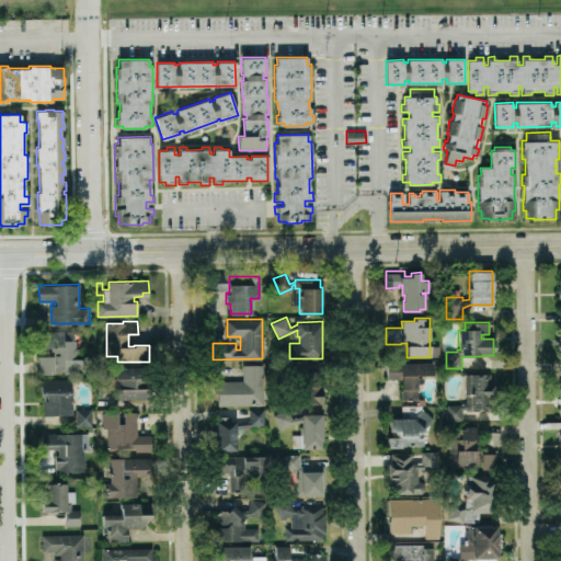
[(72,331),(38,331),(38,347),(52,347),(52,355),(38,355),(38,374),(52,374),(52,371),(90,371),(90,358),(76,358),(76,340),(72,340),(72,331)]
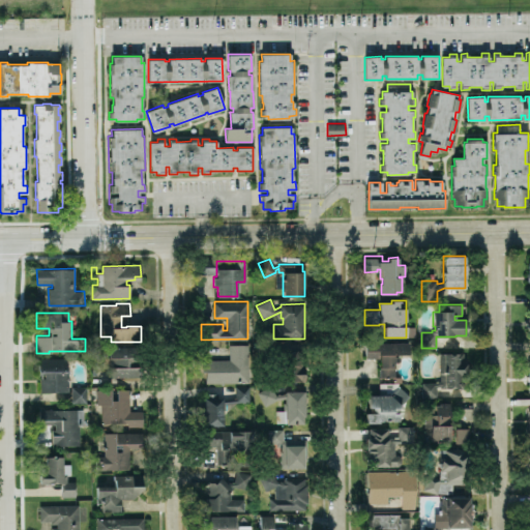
[(408,343),(408,354),(393,354),(393,356),(398,356),(399,357),(400,358),(400,360),(399,361),(396,361),(394,362),(394,376),(401,376),(401,382),(380,382),(379,366),(381,366),(381,355),(378,355),(378,358),(365,358),(365,343),(408,343)]
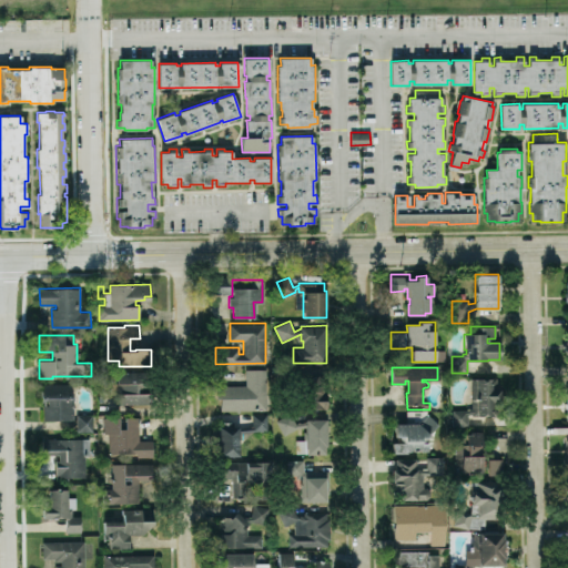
[(266,368),(266,409),(220,411),(220,398),(216,398),(215,385),(245,385),(245,368),(266,368)]
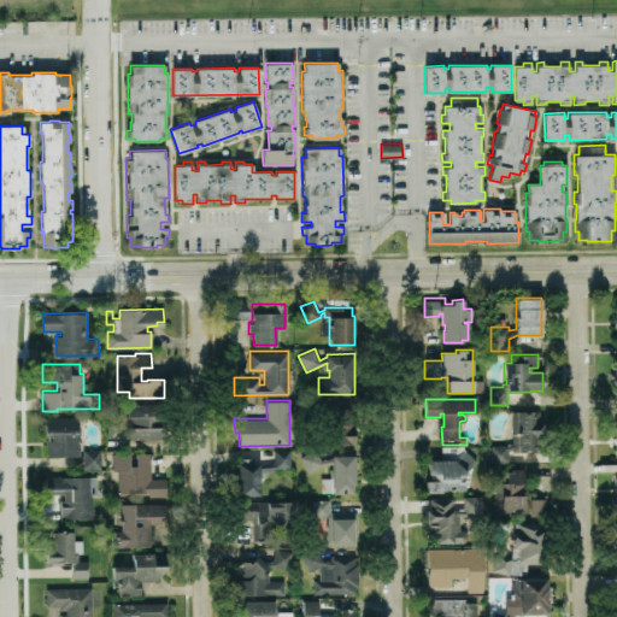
[(163,403),(130,404),(130,409),(127,409),(128,415),(125,415),(125,412),(121,407),(111,407),(111,428),(130,428),(130,440),(165,439),(165,425),(150,427),(150,416),(163,416),(163,403)]
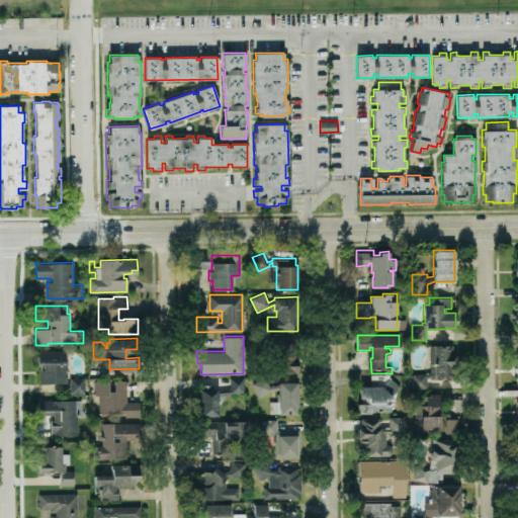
[(297,341),(272,341),(272,373),(298,372),(297,341)]
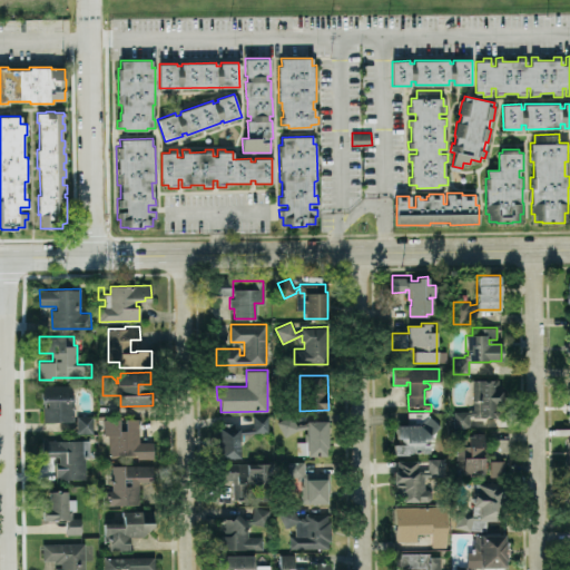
[(453,411),(453,428),(470,428),(470,416),(472,416),(472,419),(499,419),(499,405),(502,405),(502,391),(498,391),(498,380),(473,380),(473,410),(468,411),(453,411)]
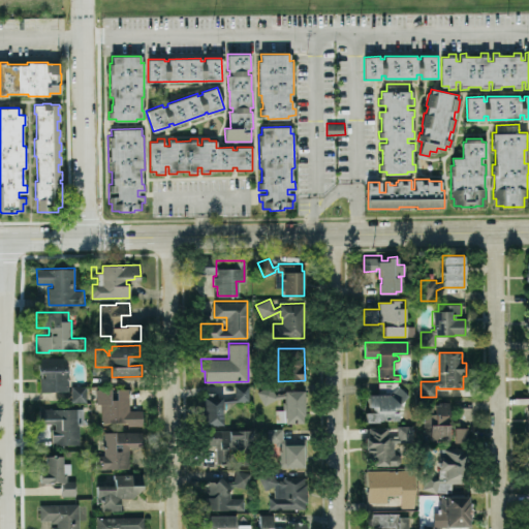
[(38,358),(38,374),(40,374),(40,391),(68,391),(71,392),(71,402),(86,402),(86,385),(72,385),(68,384),(68,373),(67,373),(67,358),(38,358)]
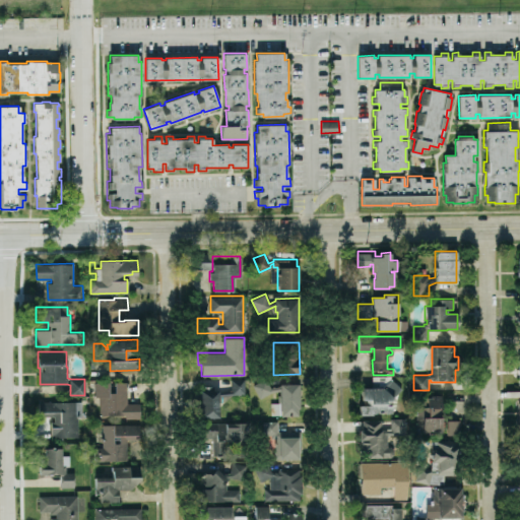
[(360,415),(387,415),(387,413),(391,412),(391,399),(401,388),(391,379),(391,375),(372,376),(372,388),(362,388),(362,399),(370,399),(371,405),(360,405),(360,415)]
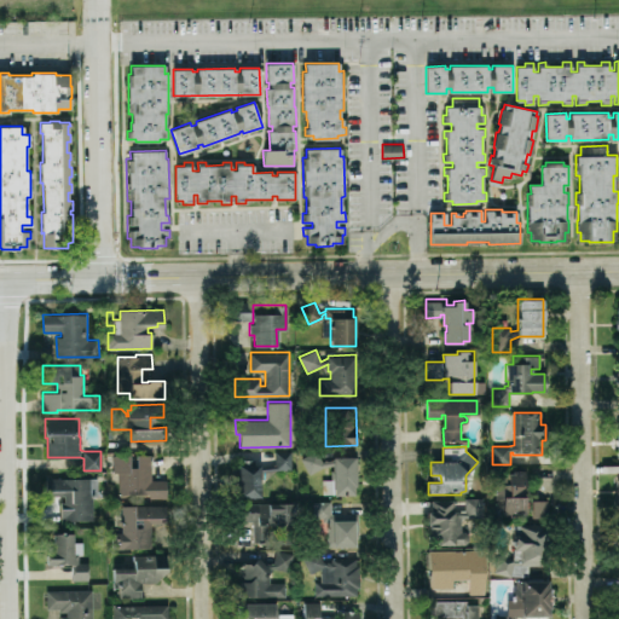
[(259,496),(258,469),(291,468),(290,450),(275,451),(276,466),(260,466),(260,463),(254,463),(254,458),(238,460),(239,496),(259,496)]
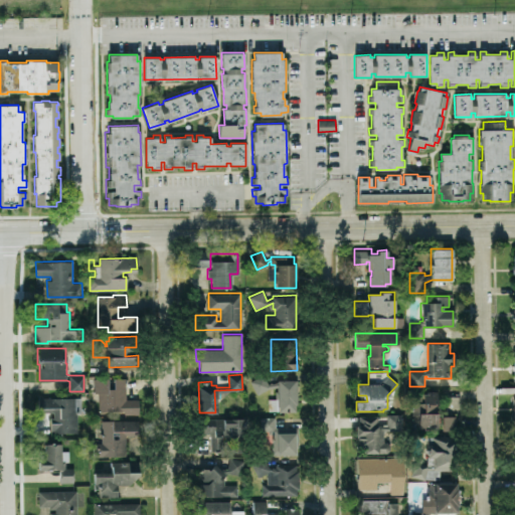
[(295,379),(295,386),(297,386),(298,404),(295,404),(295,411),(278,411),(278,410),(268,410),(268,398),(277,398),(277,386),(269,387),(258,394),(250,381),(263,374),(268,383),(277,382),(277,380),(295,379)]
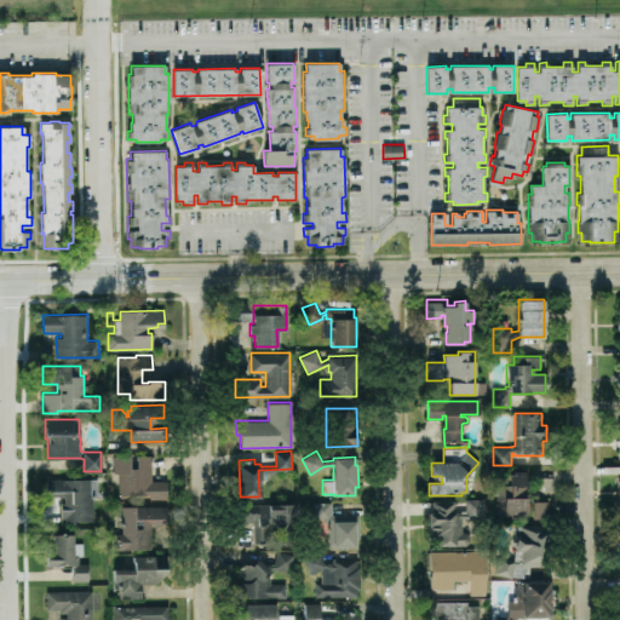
[(151,454),(153,478),(165,478),(165,498),(149,498),(149,494),(119,495),(118,472),(114,474),(113,455),(128,455),(130,468),(136,468),(136,455),(151,454)]
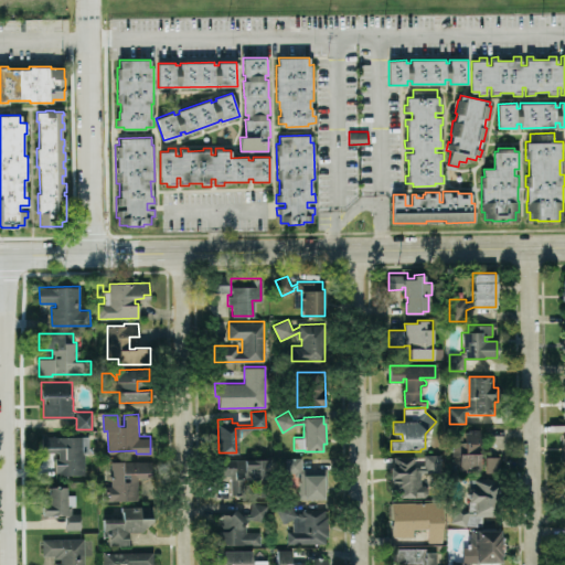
[(479,428),(467,428),(467,432),(450,432),(450,449),(452,449),(452,455),(458,455),(458,465),(459,465),(459,471),(480,471),(480,464),(484,464),(484,472),(501,472),(501,456),(479,457),(479,428)]
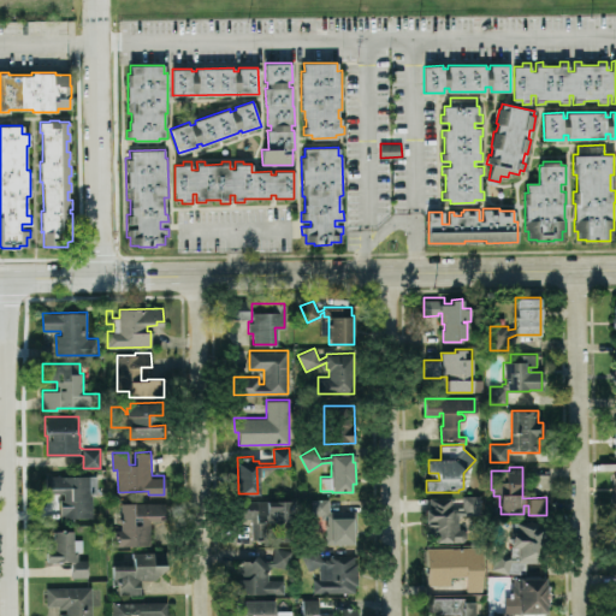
[(46,475),(46,492),(64,492),(64,499),(60,499),(60,517),(92,517),(92,495),(101,495),(100,474),(46,475)]
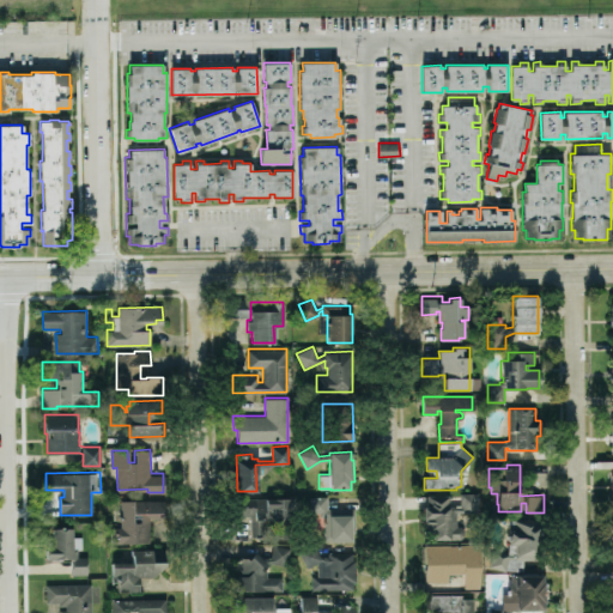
[(426,495),(426,507),(422,507),(423,520),(424,520),(424,532),(432,532),(432,540),(449,540),(449,539),(456,539),(456,514),(478,514),(478,492),(460,493),(460,505),(449,505),(449,495),(426,495)]
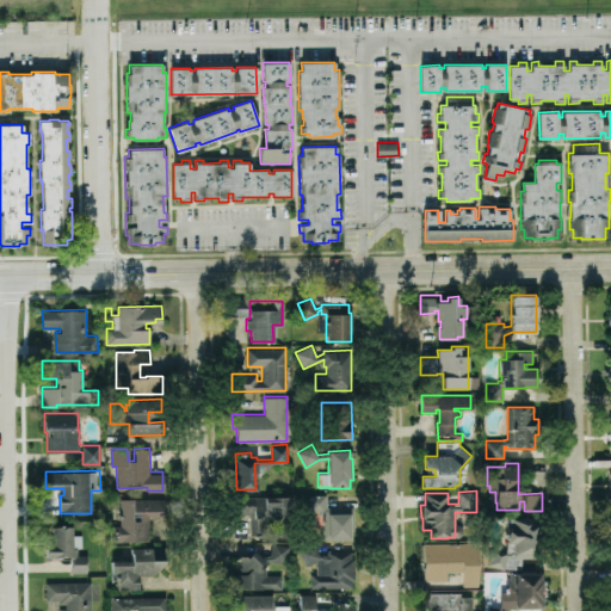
[(327,494),(309,494),(309,512),(310,512),(310,525),(323,525),(323,538),(351,538),(350,529),(353,529),(353,506),(327,506),(327,494)]
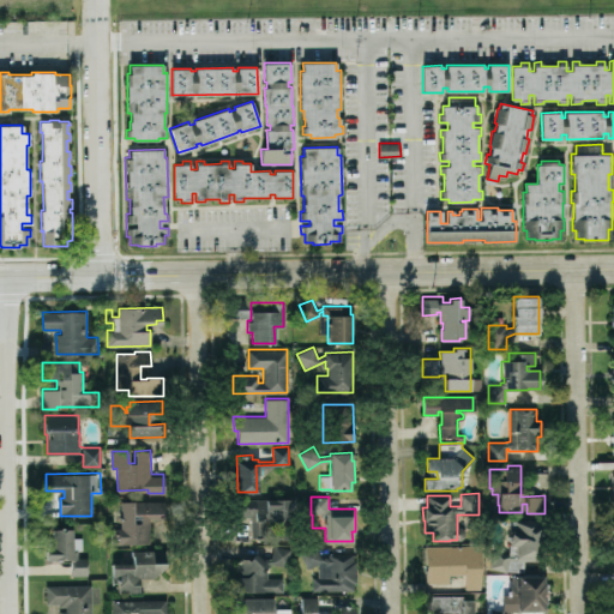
[(235,499),(290,498),(290,521),(289,521),(289,540),(276,540),(276,521),(265,521),(265,539),(251,539),(251,517),(235,517),(235,499)]
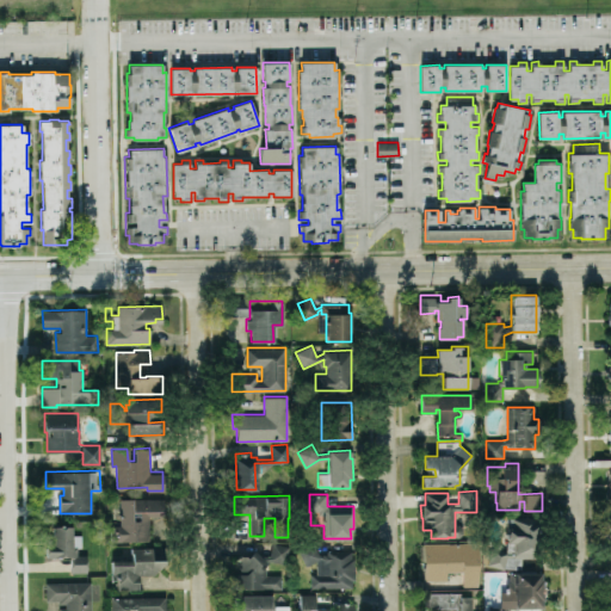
[(164,498),(119,499),(119,525),(111,525),(111,542),(154,541),(153,516),(165,516),(164,498)]
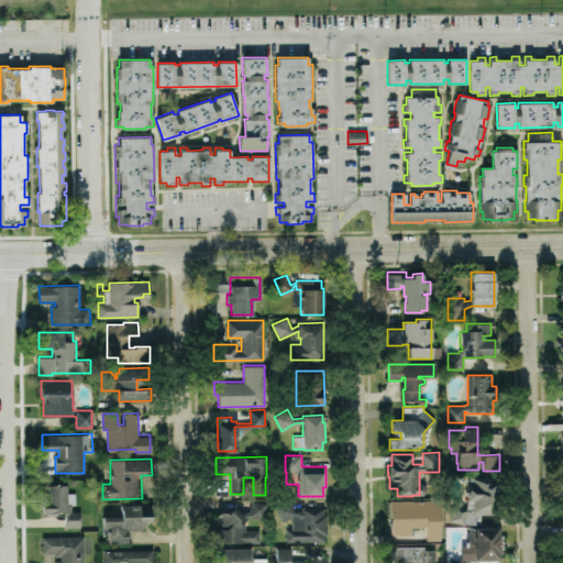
[(481,514),(495,514),(495,476),(457,476),(462,483),(461,487),(460,493),(463,499),(466,501),(466,508),(454,504),(450,520),(464,525),(464,523),(481,523),(481,514)]
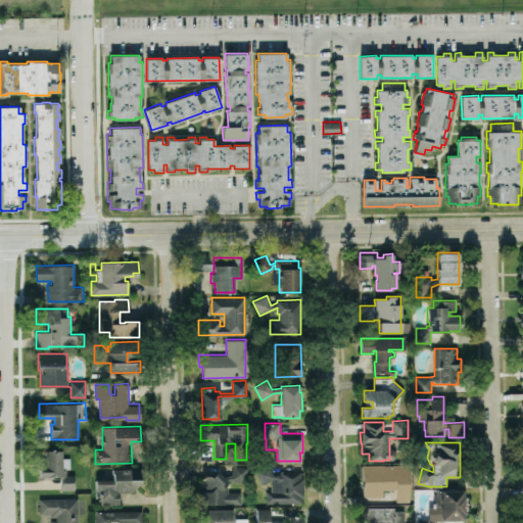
[(44,450),(45,466),(39,466),(39,478),(60,477),(60,490),(75,490),(75,475),(66,475),(66,468),(69,468),(69,458),(61,458),(61,450),(44,450)]
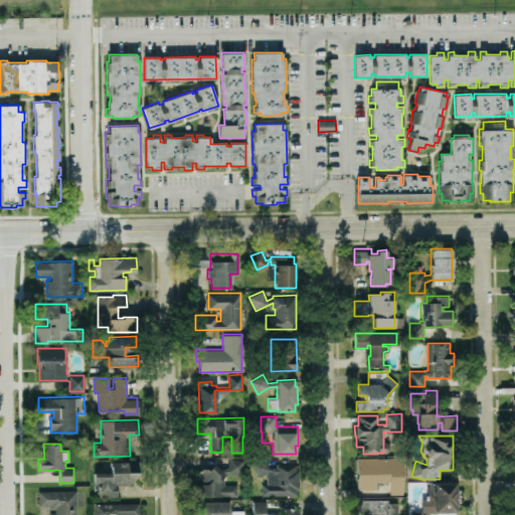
[(297,495),(263,495),(262,483),(267,483),(267,473),(259,477),(251,462),(264,456),(269,467),(273,468),(273,467),(275,467),(275,464),(297,464),(297,471),(299,471),(299,489),(297,489),(297,495)]
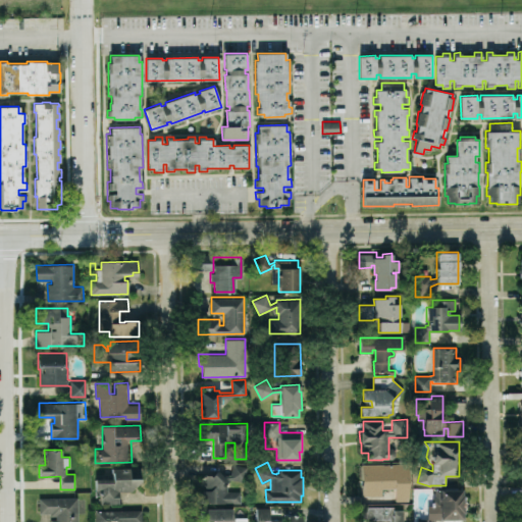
[(241,503),(200,504),(200,490),(210,490),(215,485),(212,484),(208,486),(206,486),(202,483),(202,479),(205,475),(210,475),(212,476),(218,470),(223,476),(230,474),(233,464),(248,467),(245,482),(230,479),(226,483),(226,491),(241,491),(241,503)]
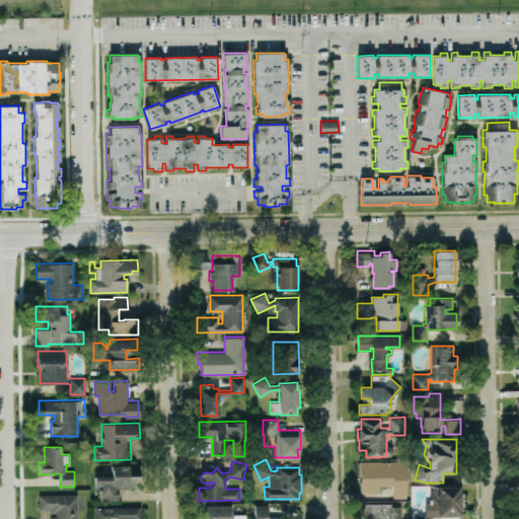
[(360,462),(360,477),(364,477),(364,482),(360,482),(360,501),(385,501),(385,497),(392,497),(392,501),(408,501),(408,484),(392,485),(392,493),(384,493),(384,480),(392,479),(392,461),(360,462)]
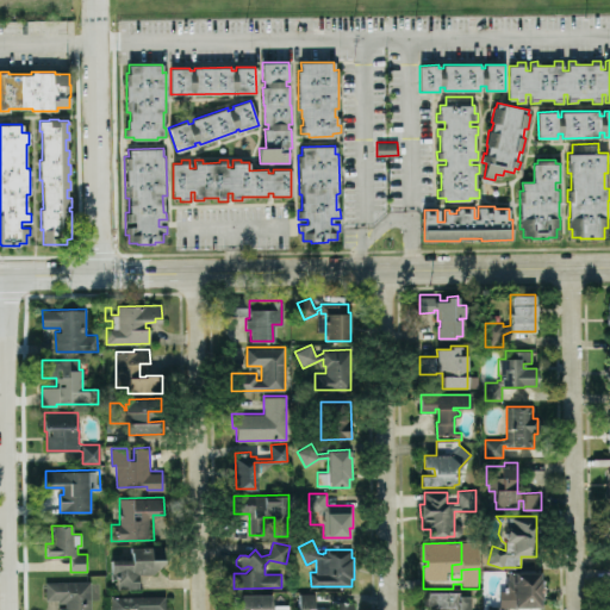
[(139,589),(139,574),(153,574),(165,562),(163,546),(131,546),(131,552),(132,552),(132,560),(112,560),(112,578),(118,578),(118,590),(139,589)]
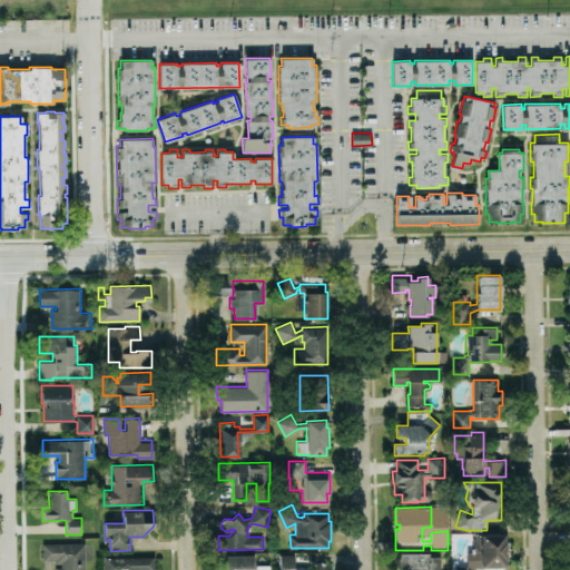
[(474,534),(505,534),(505,541),(507,541),(507,544),(508,544),(508,553),(507,553),(507,567),(475,567),(475,560),(471,556),(471,544),(474,541),(474,534)]
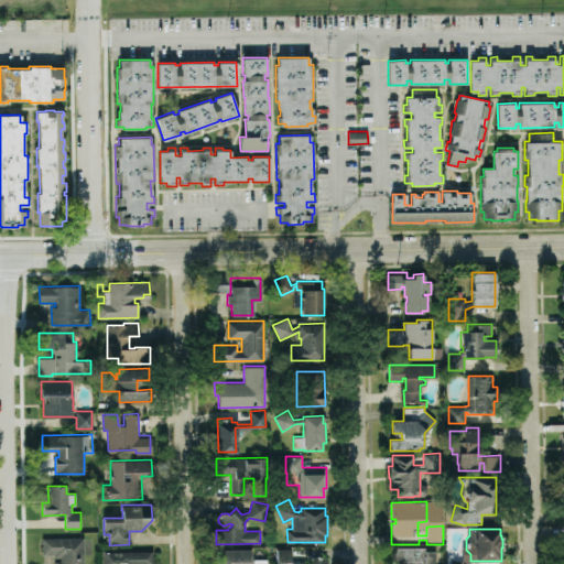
[(42,539),(43,555),(54,555),(54,557),(61,557),(61,561),(54,561),(54,563),(84,563),(84,553),(93,553),(93,538),(42,539)]
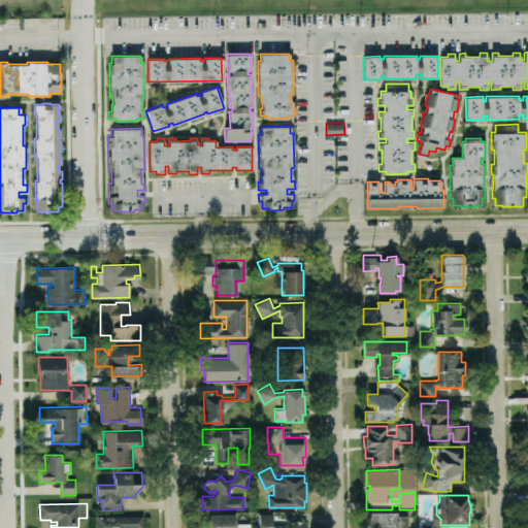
[(366,513),(398,512),(398,516),(408,516),(408,527),(397,527),(397,526),(366,526),(366,513)]
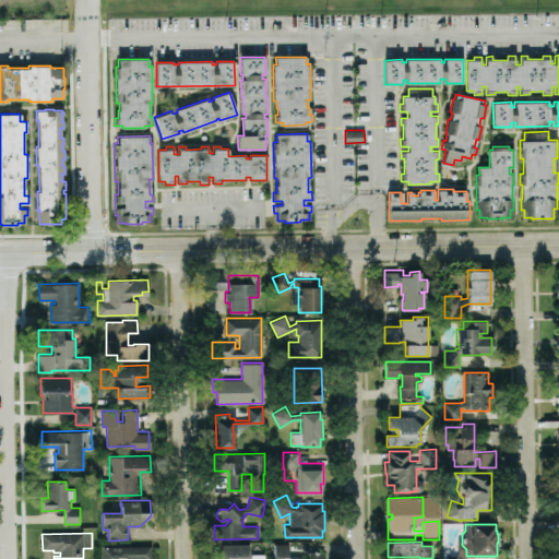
[(285,558),(275,558),(274,543),(289,543),(289,557),(300,557),(300,558),(309,558),(309,552),(324,551),(324,558),(285,558)]
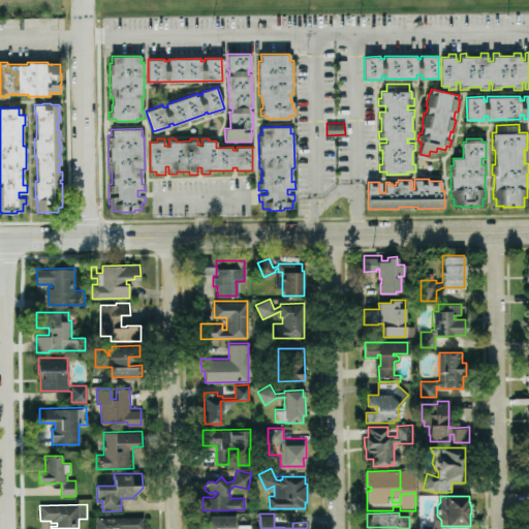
[(204,528),(204,516),(235,516),(236,525),(249,525),(249,528),(204,528)]
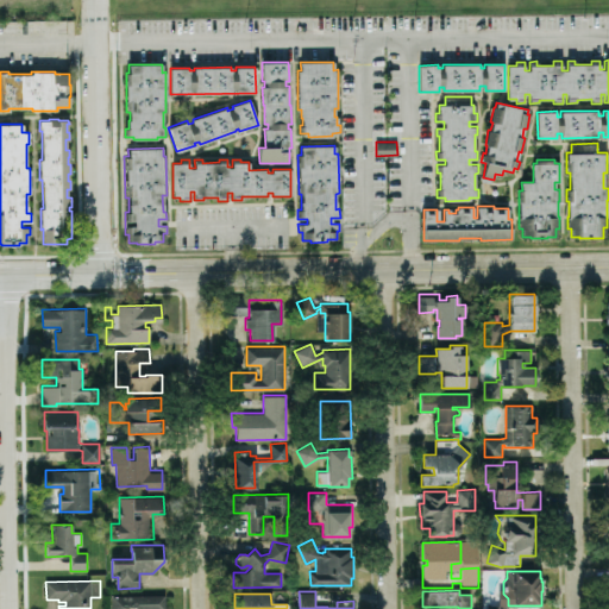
[(164,608),(164,595),(112,595),(112,608),(164,608)]
